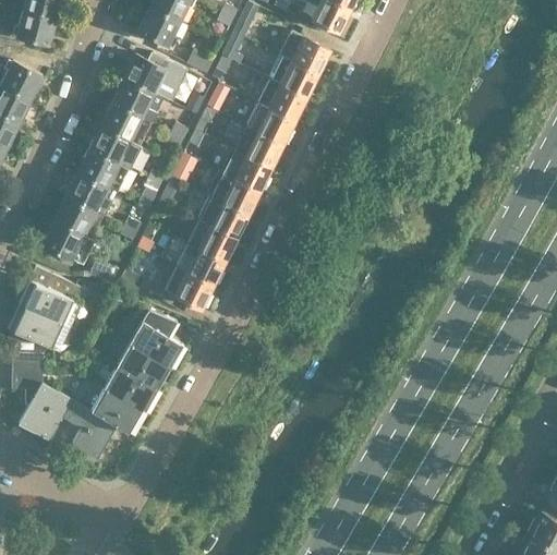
[(25,0),(23,10),(25,11),(55,19),(58,3),(60,3),(61,0),(25,0)]
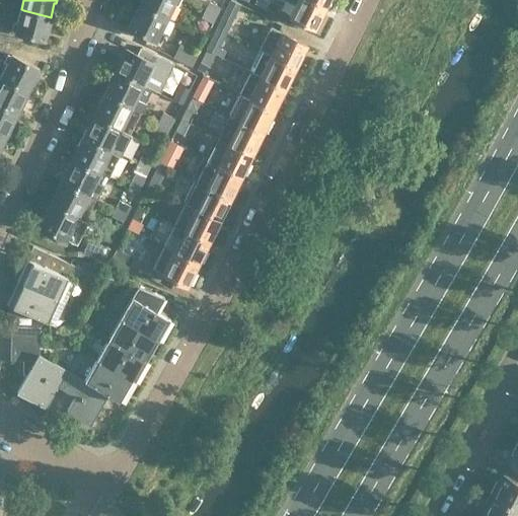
[(143,0),(140,7),(168,21),(178,0),(143,0)]
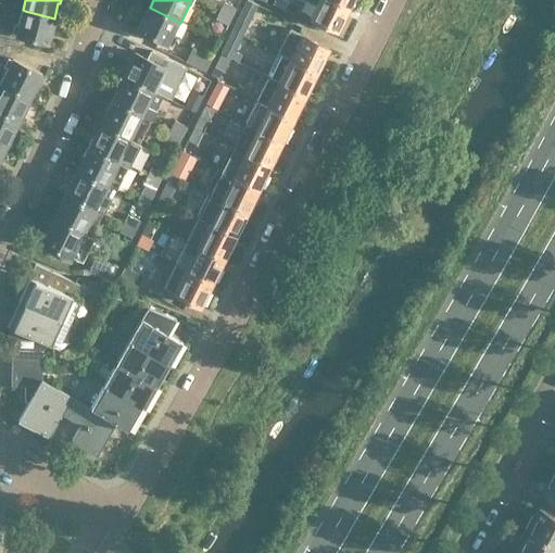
[(314,14),(312,20),(339,33),(351,10),(330,0),(319,0),(313,14),(314,14)]
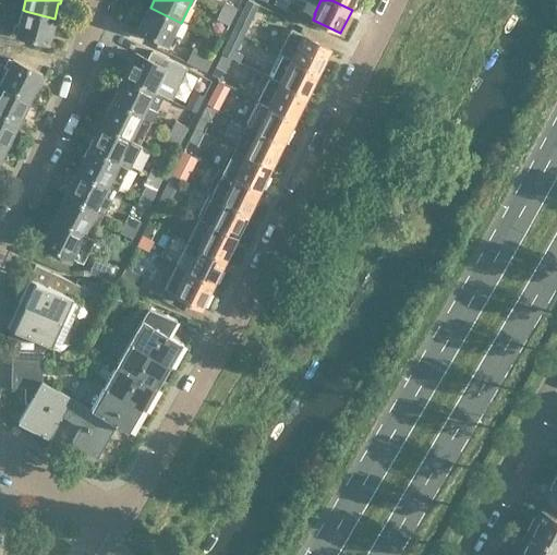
[(331,0),(352,10),(356,0),(331,0)]
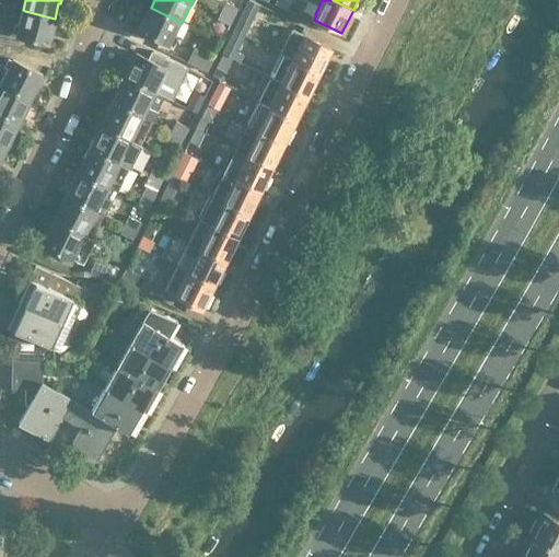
[(243,18),(256,24),(263,27),(269,13),(263,9),(249,3),(243,18)]
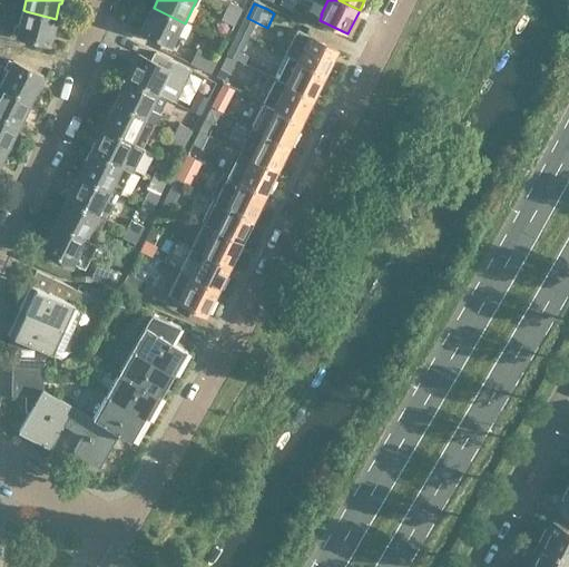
[(244,22),(248,13),(233,6),(228,15),(244,22)]
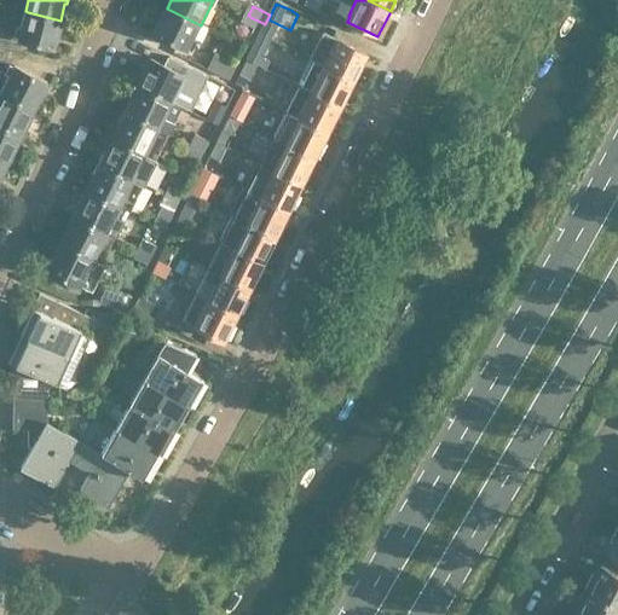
[(157,23),(151,34),(186,51),(189,46),(190,47),(201,25),(167,9),(160,24),(157,23)]
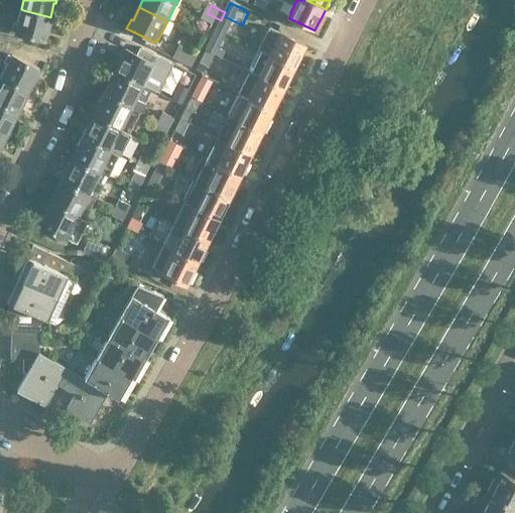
[(11,32),(15,33),(45,41),(48,31),(46,31),(50,17),(23,10),(21,9),(17,26),(12,25),(11,32)]
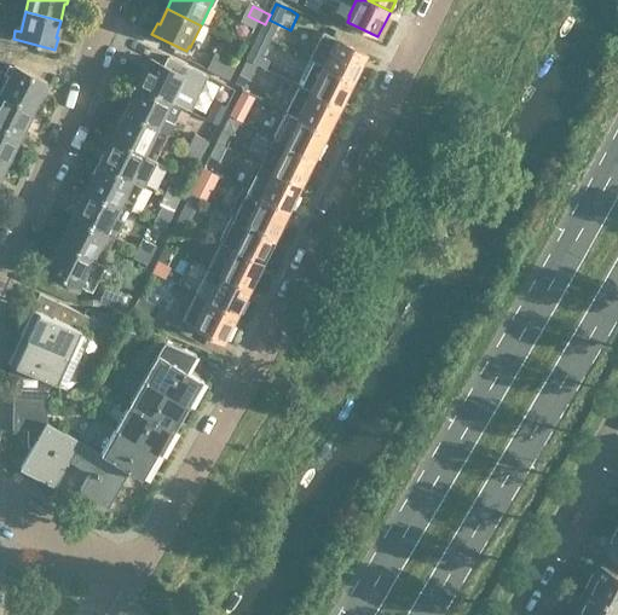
[(259,35),(265,24),(248,16),(243,25),(259,35)]
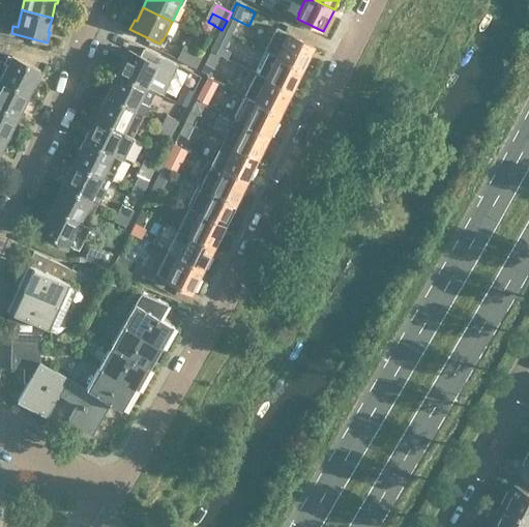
[(278,30),(267,54),(302,72),(315,48),(278,30)]
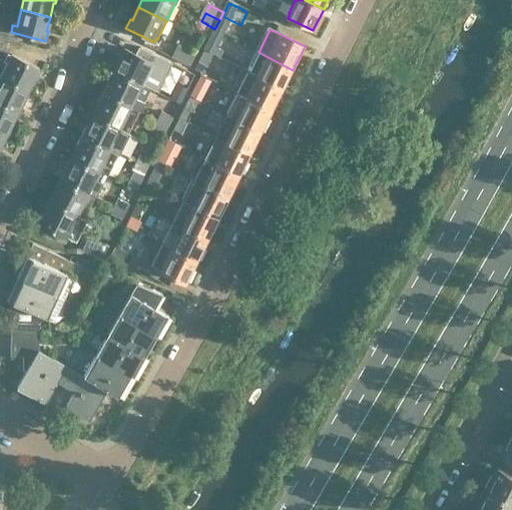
[(222,34),(214,30),(207,44),(215,48),(222,34)]
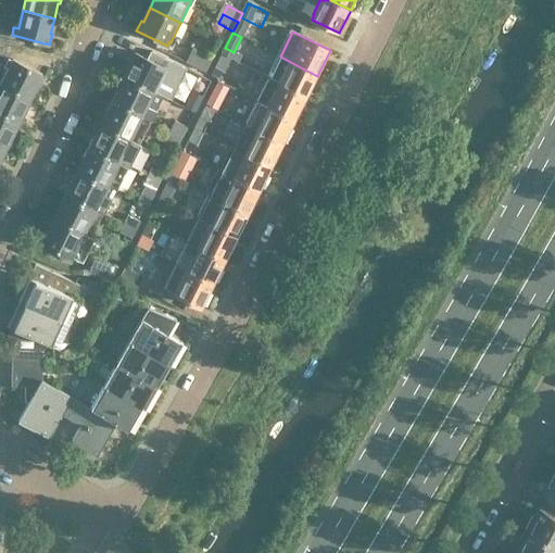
[(193,51),(186,64),(200,72),(205,74),(213,61),(193,51)]
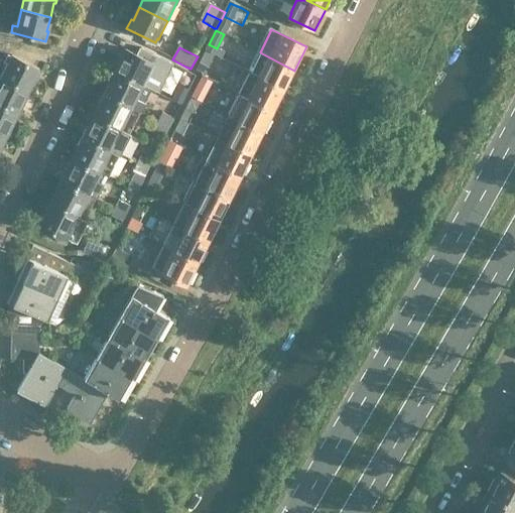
[(123,60),(116,75),(143,89),(150,75),(155,78),(159,69),(153,66),(153,65),(125,50),(121,59),(123,60)]
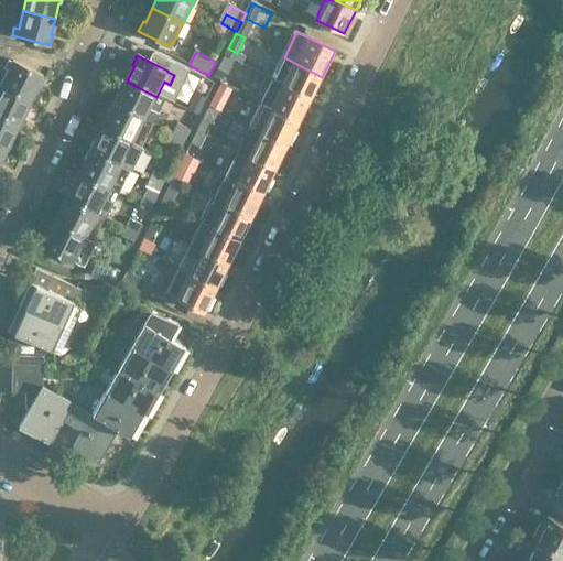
[(247,60),(238,55),(234,63),(244,67),(247,60)]
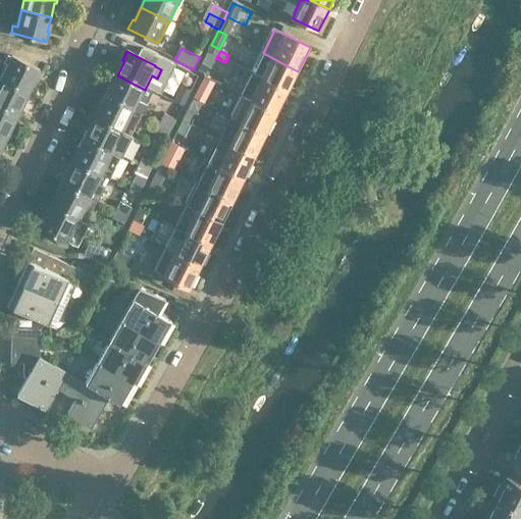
[(215,57),(207,53),(200,67),(208,71),(215,57)]
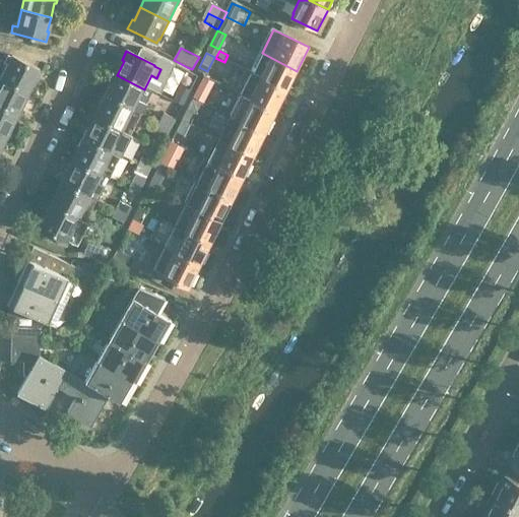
[(250,74),(253,76),(286,92),(297,71),(262,53),(250,74)]
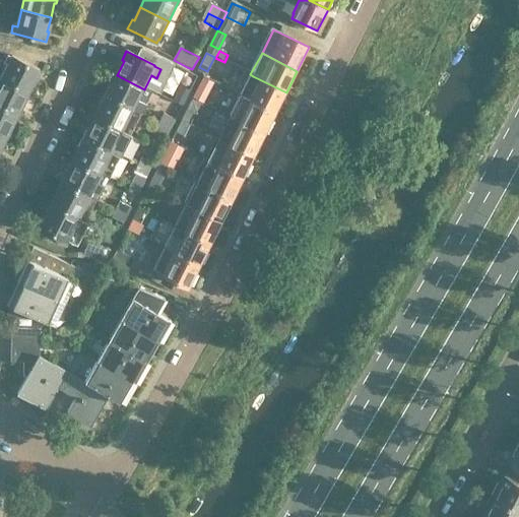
[(5,69),(0,78),(0,79),(26,93),(34,79),(35,80),(40,71),(7,55),(1,67),(5,69)]
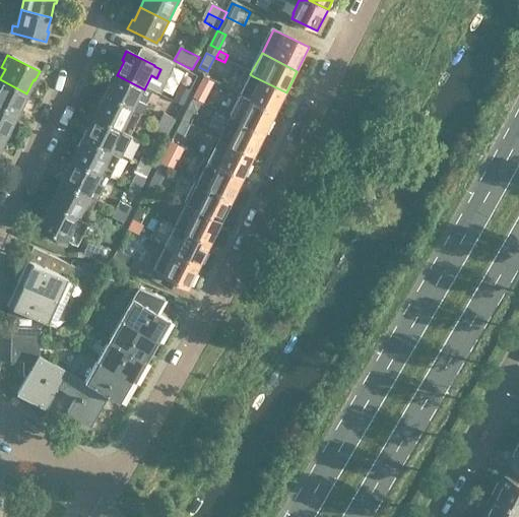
[(109,87),(104,97),(141,116),(148,102),(140,98),(144,89),(117,75),(111,88),(109,87)]
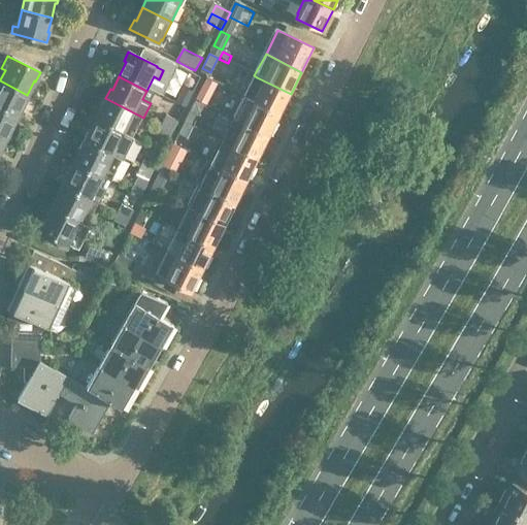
[(257,77),(245,99),(280,117),(291,94),(257,77)]
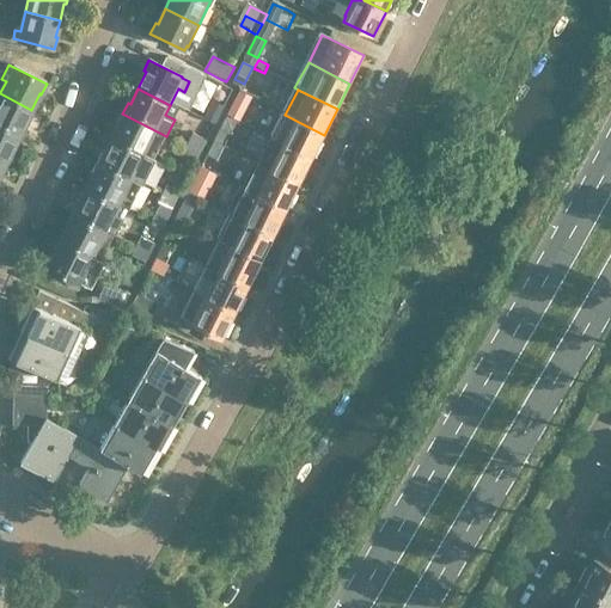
[(246,97),(237,91),(228,108),(238,112),(246,97)]
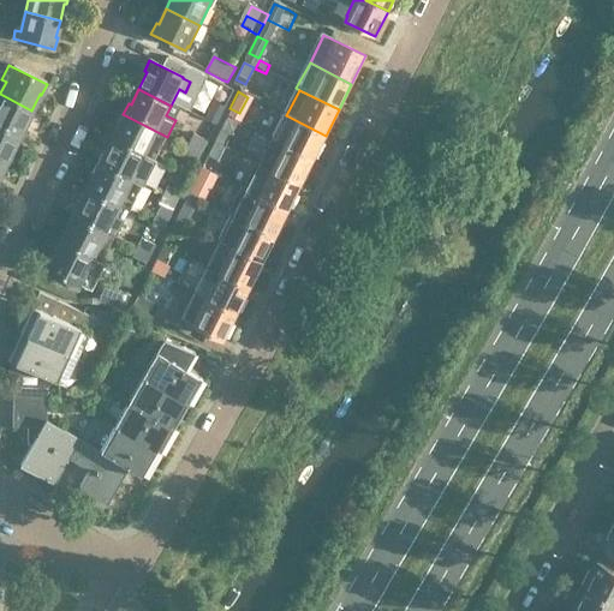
[(31,111),(0,94),(0,127),(21,138),(25,127),(23,126),(31,111)]
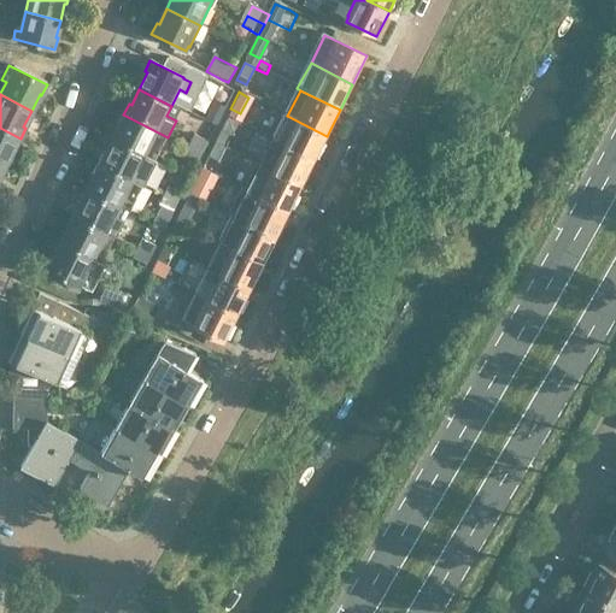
[(121,125),(112,141),(156,163),(168,137),(123,115),(118,124),(121,125)]
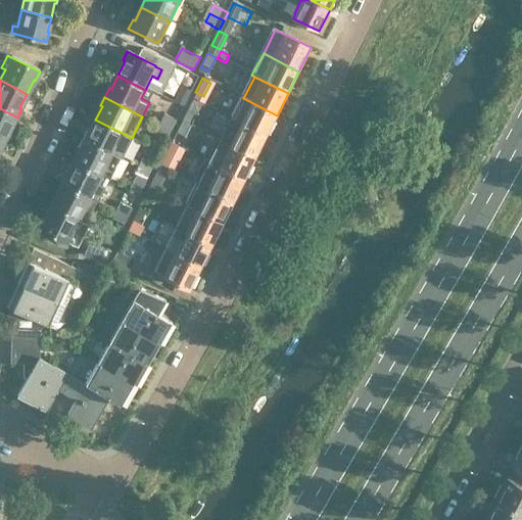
[(243,98),(233,121),(266,137),(277,115),(243,98)]
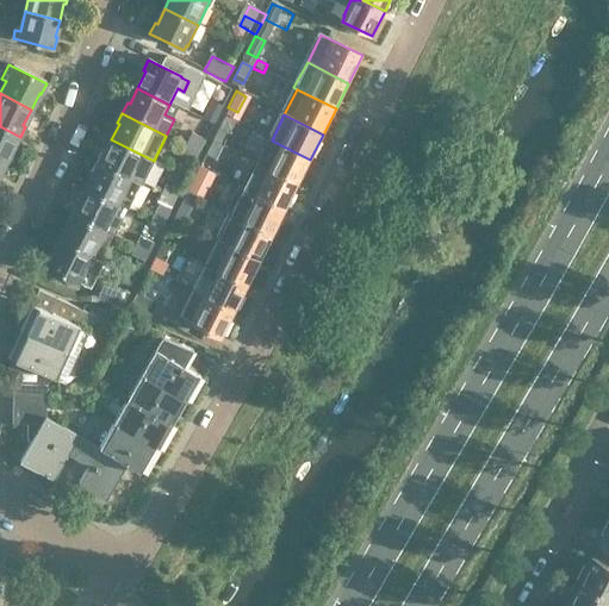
[(232,122),(223,117),(215,133),(224,138),(232,122)]
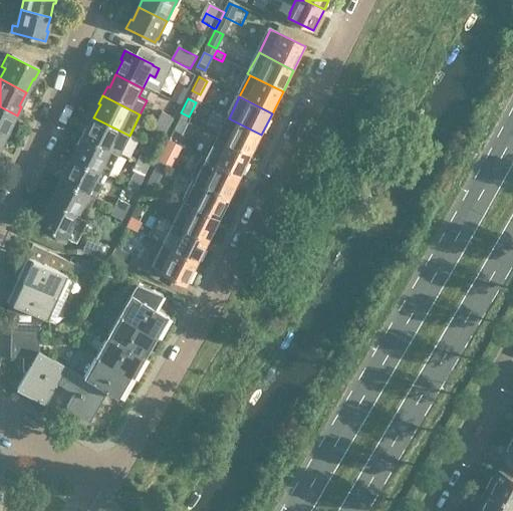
[(0,134),(4,136),(11,122),(13,123),(17,115),(0,106),(0,134)]
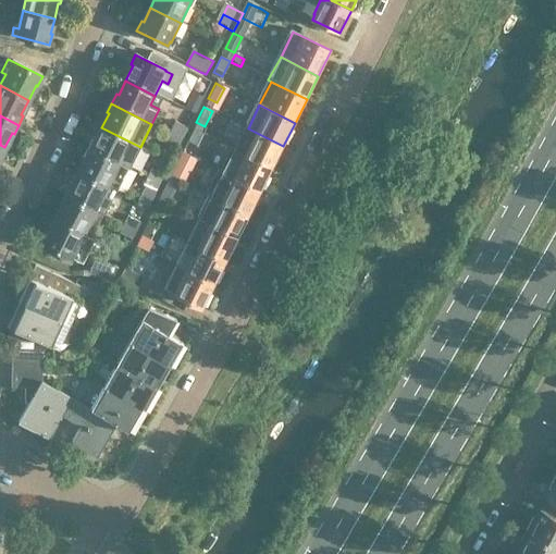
[(187,142),(192,133),(176,125),(172,134),(187,142)]
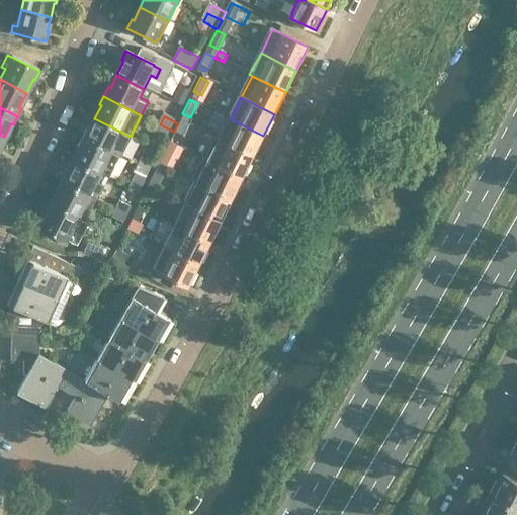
[(86,131),(81,140),(119,159),(131,137),(94,118),(88,132),(86,131)]
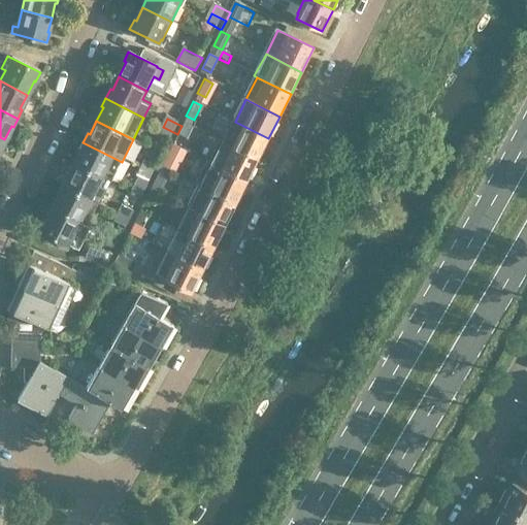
[(268,138),(235,122),(225,143),(231,146),(231,148),(258,161),(268,138)]
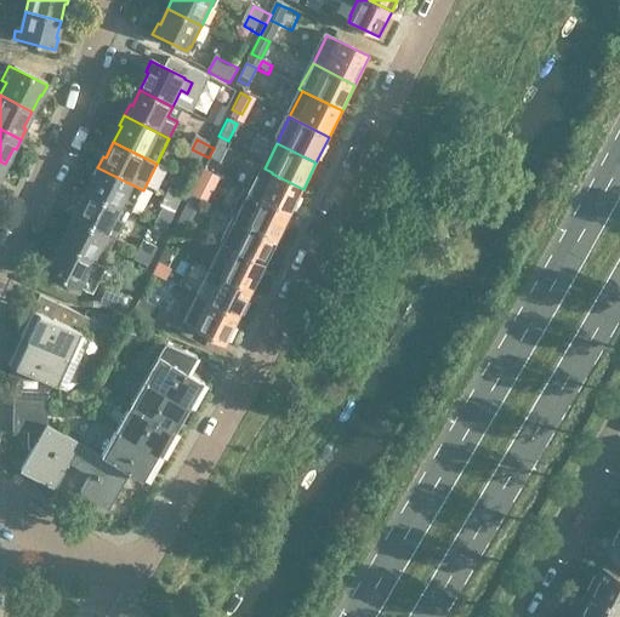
[(225,149),(215,144),(214,148),(209,158),(206,161),(216,166),(225,149)]
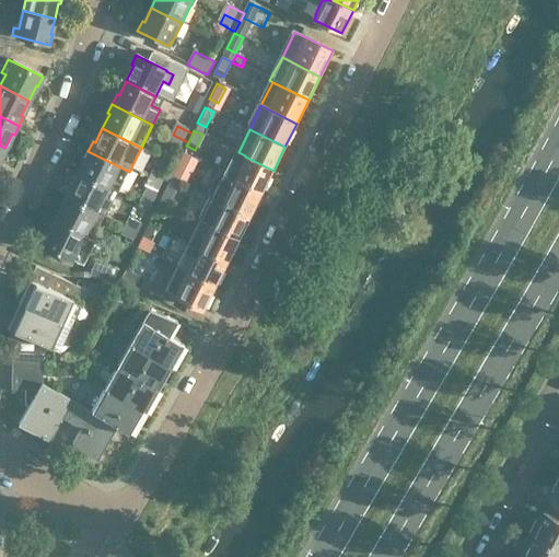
[(186,146),(188,142),(173,135),(169,143),(184,151),(186,146)]
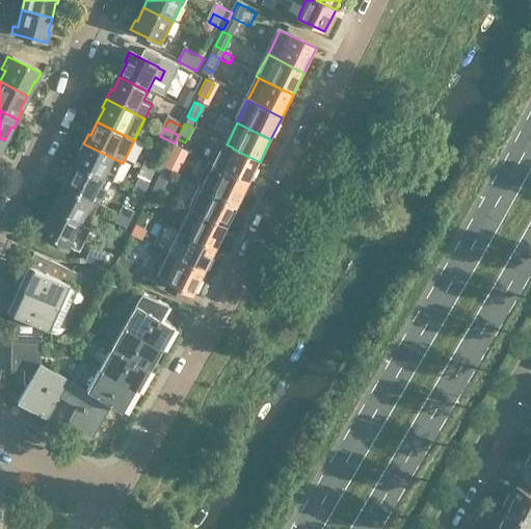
[(75,166),(103,181),(111,185),(123,163),(83,143),(79,152),(81,153),(75,166)]
